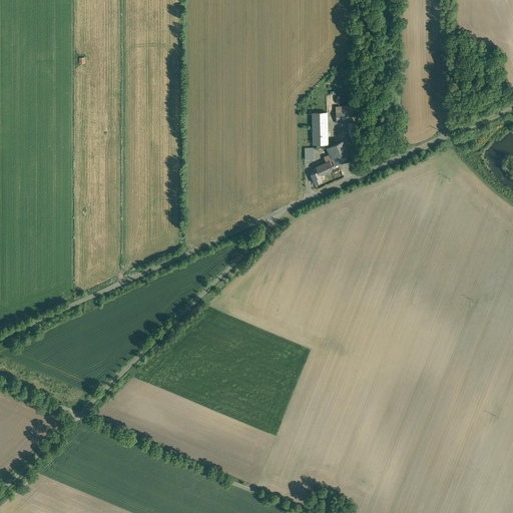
[(351,102),(351,99),(351,97),(349,94),(347,93),(344,92),(342,93),(339,95),(338,97),(337,99),(338,102),(340,104),(342,106),(345,106),(347,106),(349,104),(351,102)]
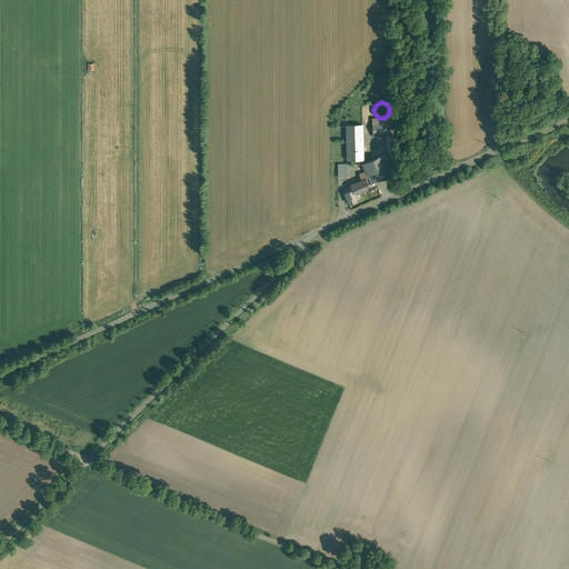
[(395,122),(372,123),(373,136),(396,135),(395,122)]
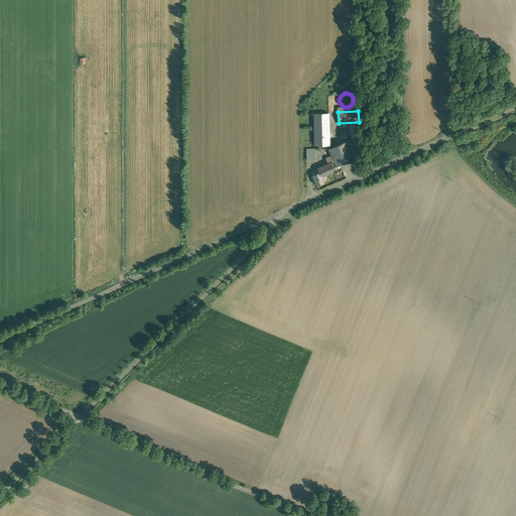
[(329,113),(314,113),(314,145),(330,145),(329,113)]
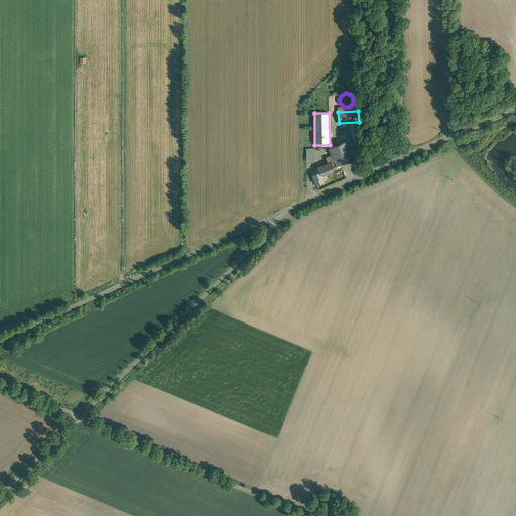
[(348,140),(329,148),(335,160),(337,165),(356,157),(348,140)]
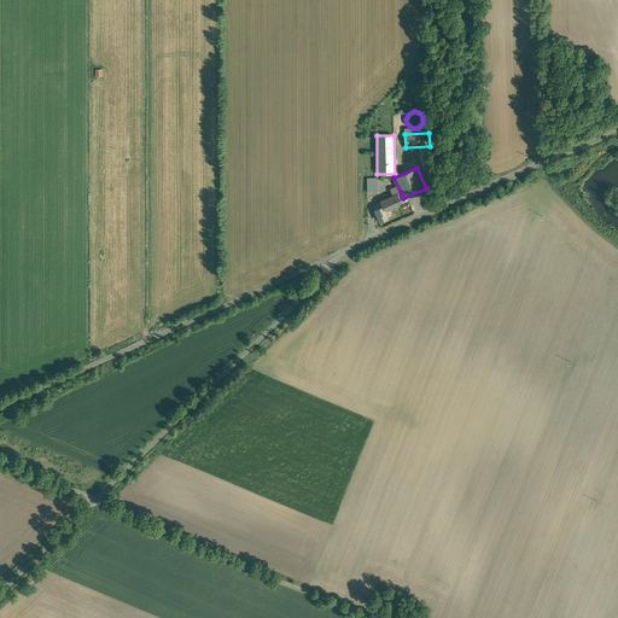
[(380,178),(367,178),(367,192),(378,192),(378,185),(383,185),(383,180),(380,180),(380,178)]
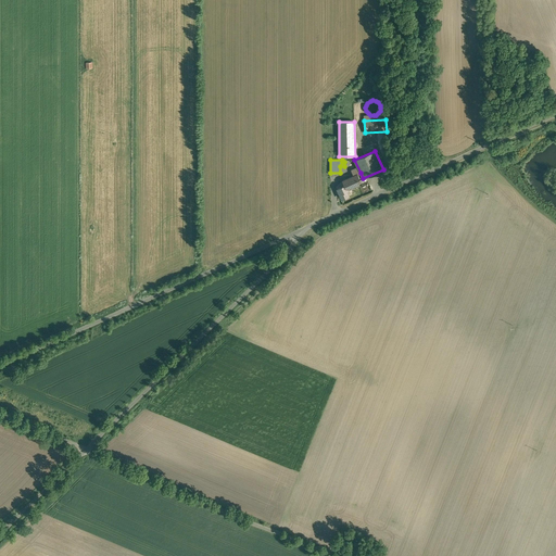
[(354,176),(342,181),(344,185),(346,190),(358,185),(356,181),(363,178),(361,173),(354,176)]
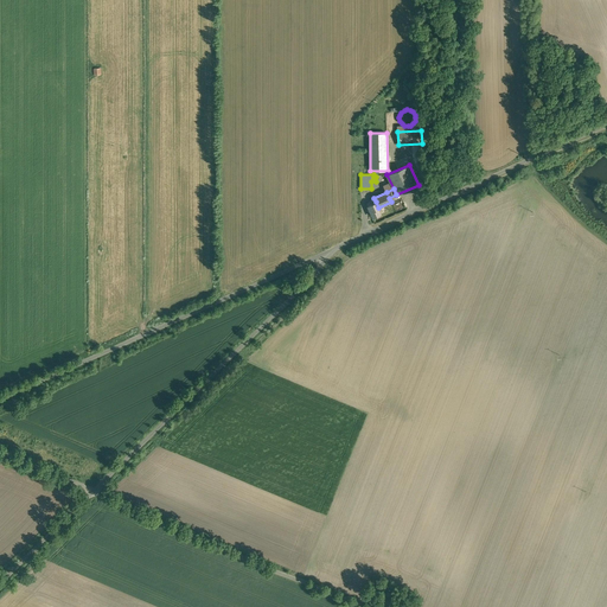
[(378,208),(376,202),(368,205),(372,217),(381,213),(378,208)]
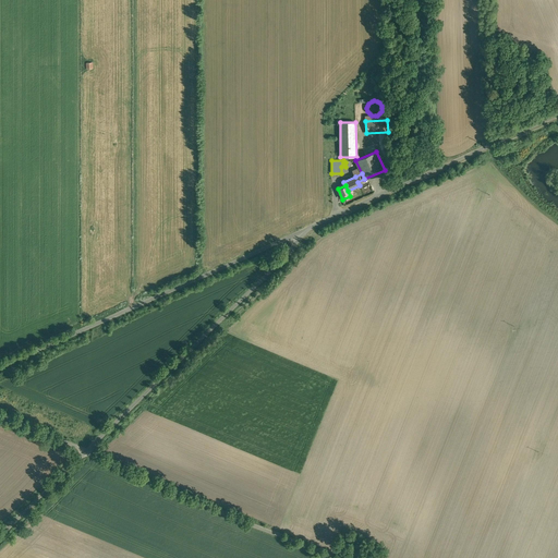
All buildings are outlined.
